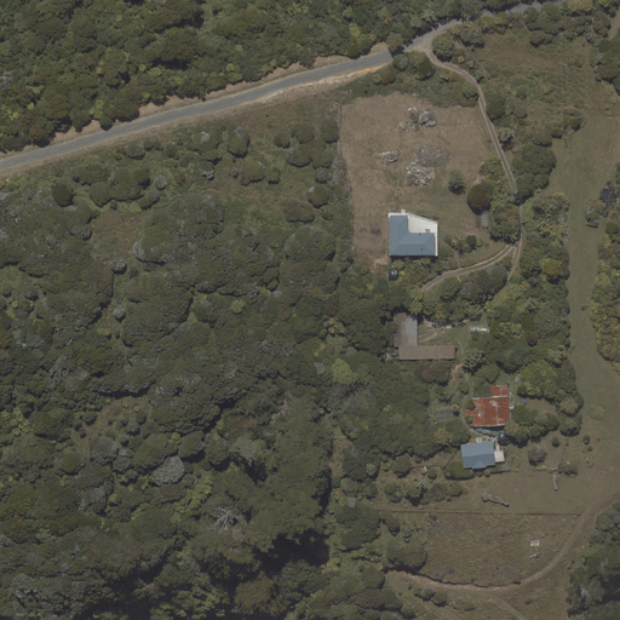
[(408,216),(390,216),(390,256),(435,256),(435,233),(408,233),(408,216)]
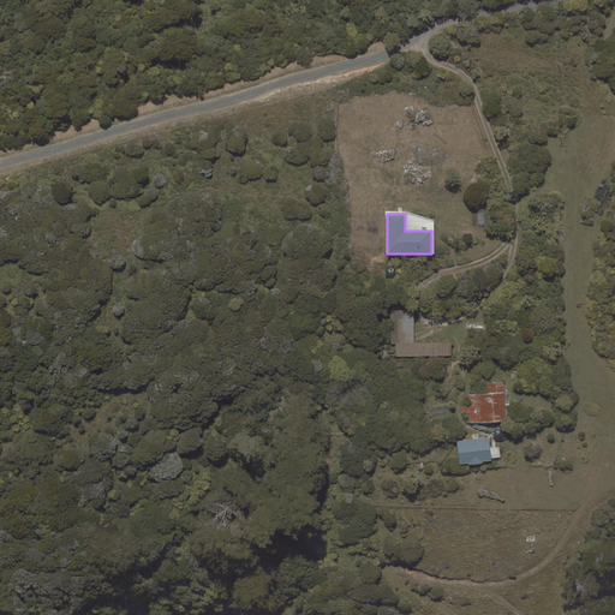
[(395,344),(395,357),(452,356),(452,342),(415,342),(415,310),(392,310),(392,344),(395,344)]
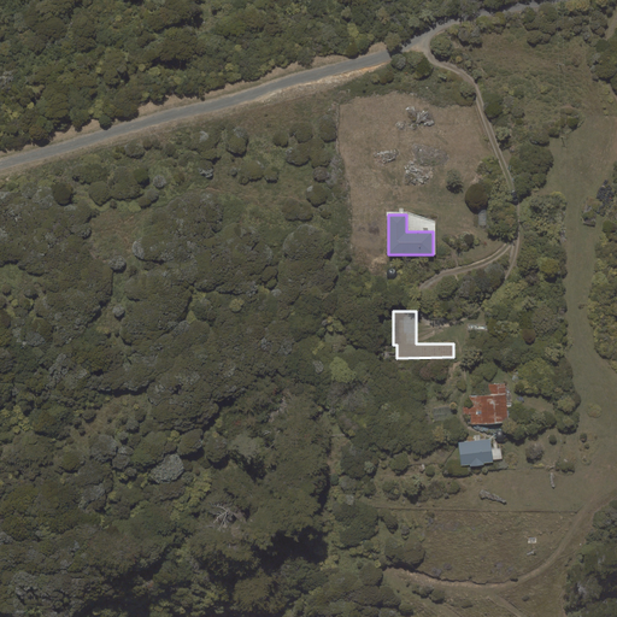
[(507,423),(505,383),(488,383),(489,394),(469,395),(470,405),(463,405),(463,415),(470,415),(471,424),(507,423)]
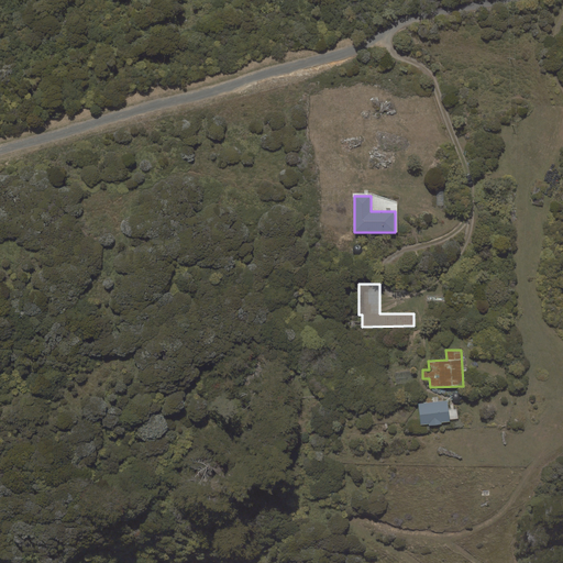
[(414,371),(395,373),(396,384),(415,383),(414,371)]
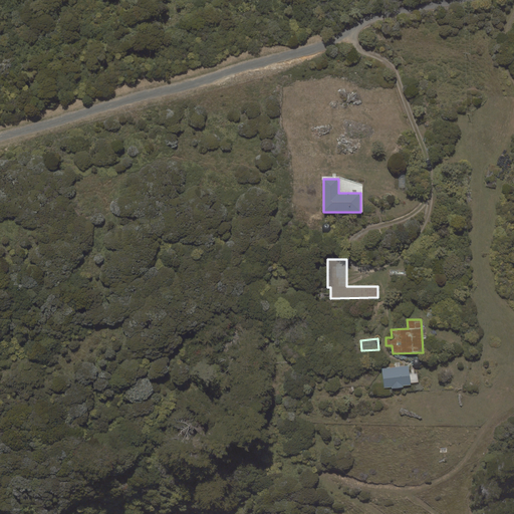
[(409,365),(381,368),(383,389),(392,388),(392,389),(404,388),(403,387),(411,386),(409,365)]
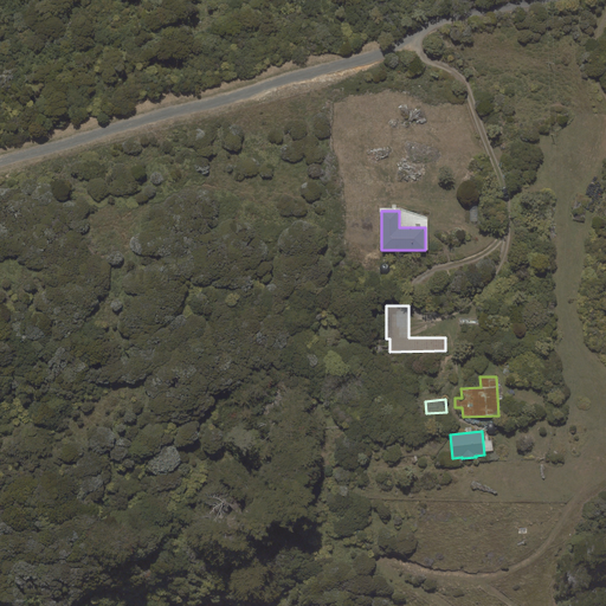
All buildings are outlined.
